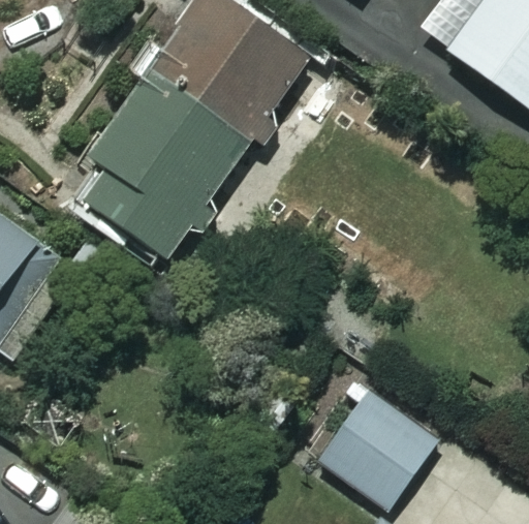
[(303,55),(221,0),(194,0),(90,154),(106,165),(83,201),(165,257),(303,55)]
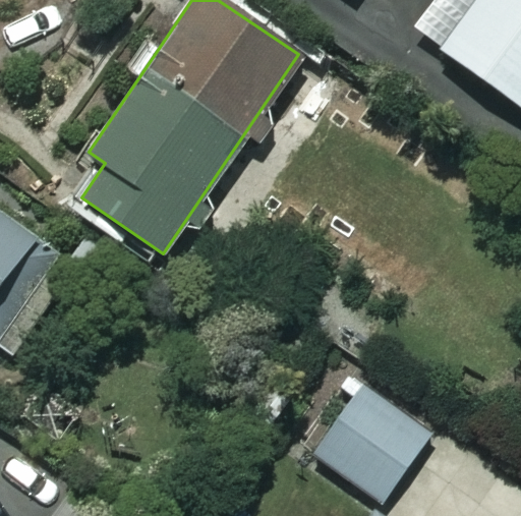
[(435,0),(414,29),(520,107),(520,0),(435,0)]
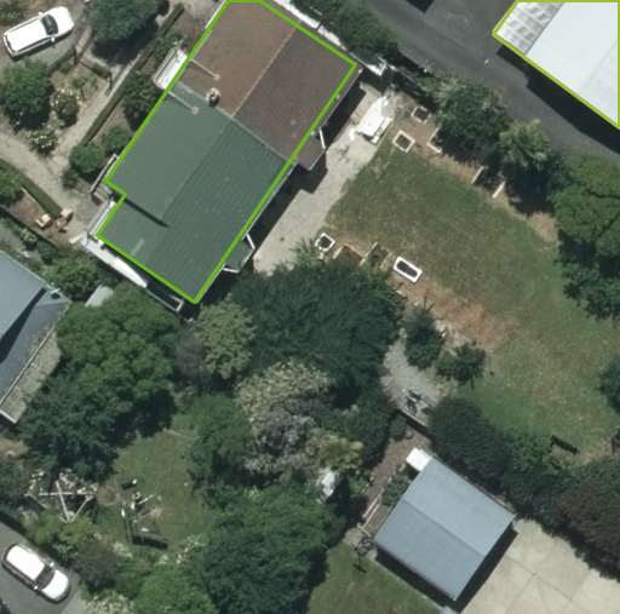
[(0,417),(15,426),(91,307),(0,250),(0,417)]
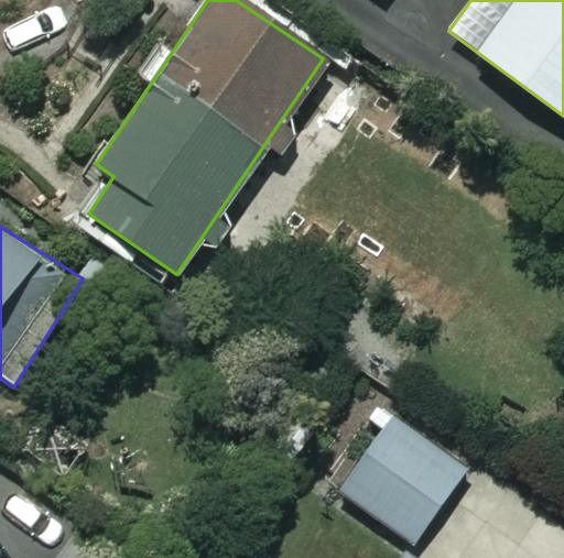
[(475,473),(391,415),(339,489),(423,547),(475,473)]
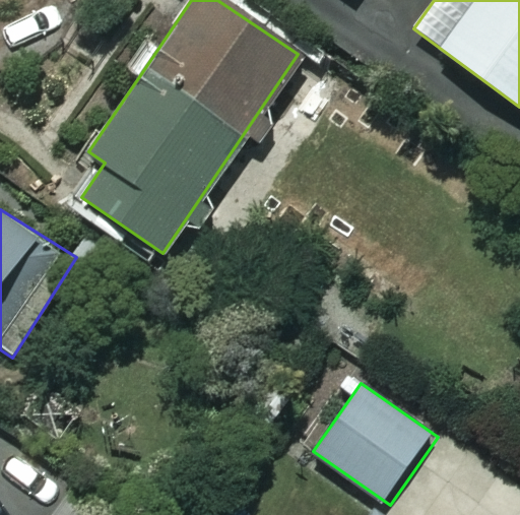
[(100,514),(66,490),(47,514),(100,514)]
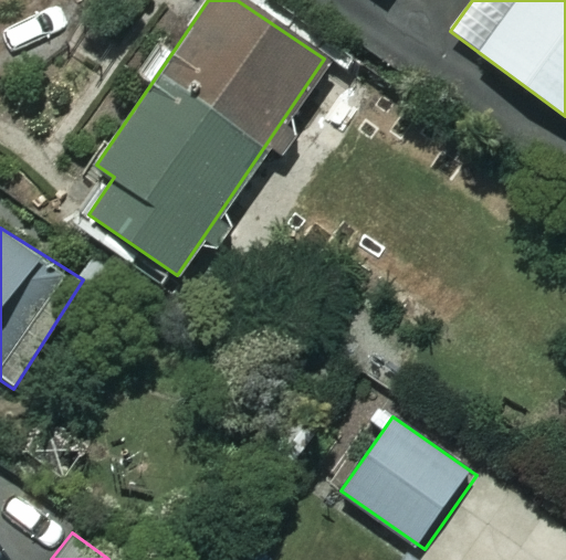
All buildings are outlined.
